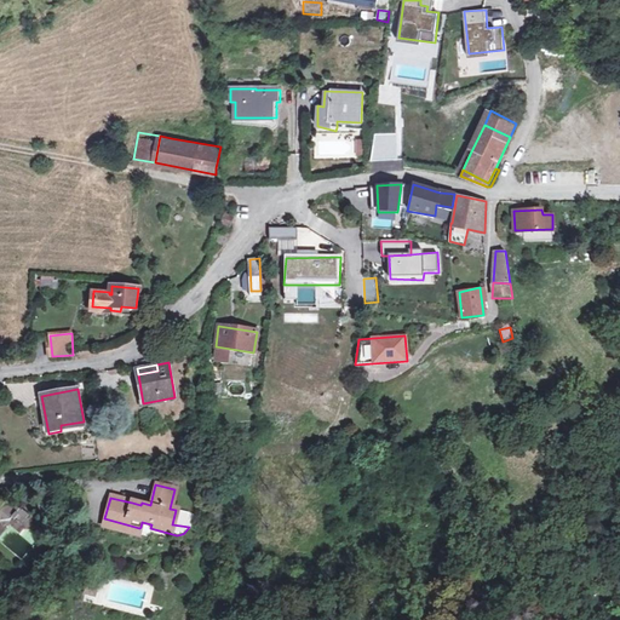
[(0,510),(0,511),(1,521),(12,520),(13,517),(16,518),(18,517),(23,522),(29,515),(19,506),(17,507),(9,500),(0,500),(0,510)]
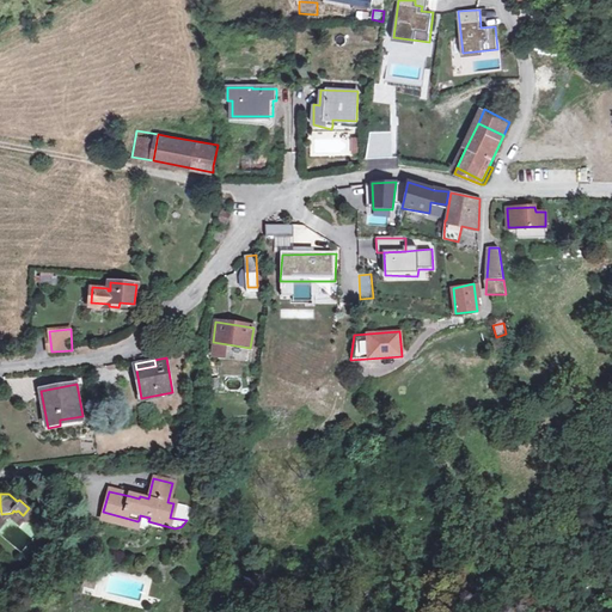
[(138,521),(103,512),(102,519),(136,528),(138,521)]
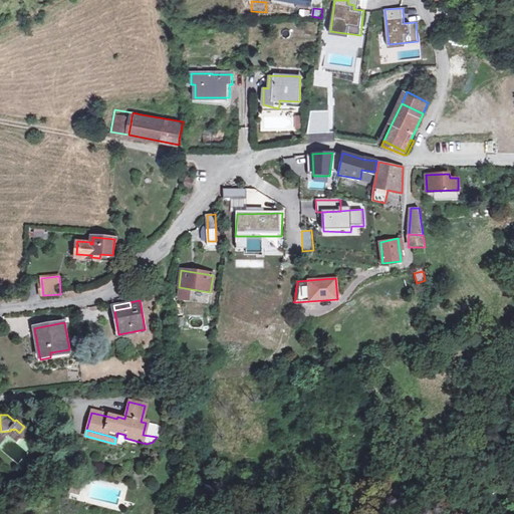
[(84,484),(76,482),(73,494),(81,496),(84,484)]
